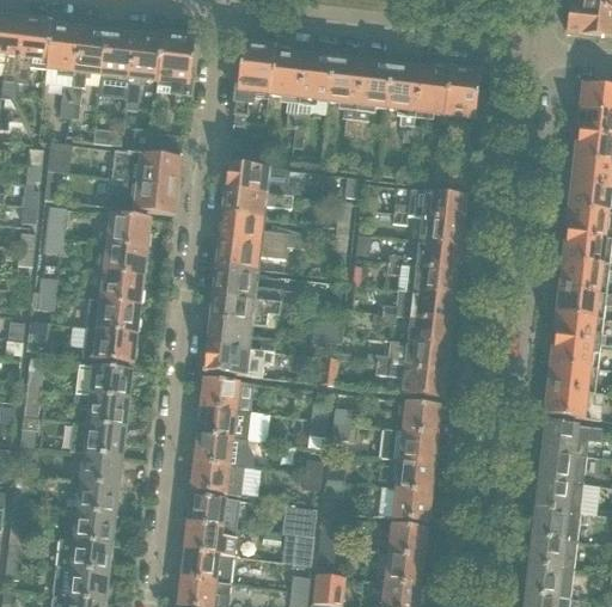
[(611,8),(569,4),(565,32),(611,37),(611,8)]
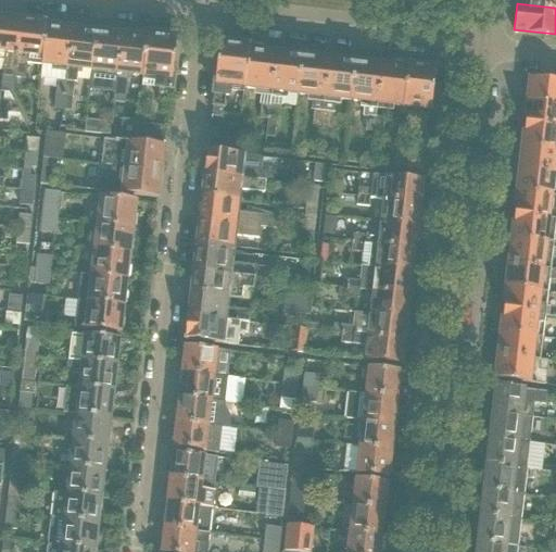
[(19,16),(0,14),(0,50),(4,51),(2,73),(12,74),(19,16)]
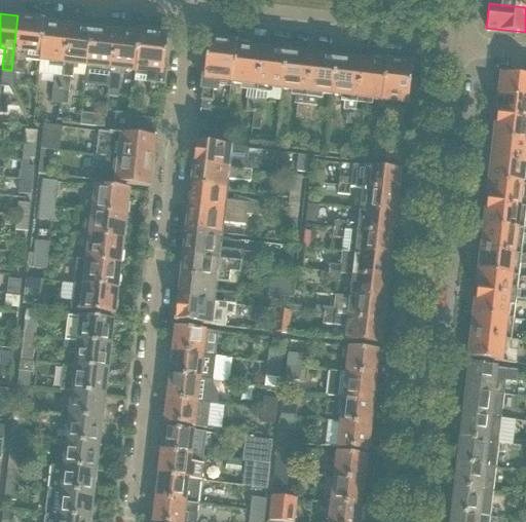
[(17,15),(11,70),(24,71),(25,57),(39,58),(43,19),(17,15)]
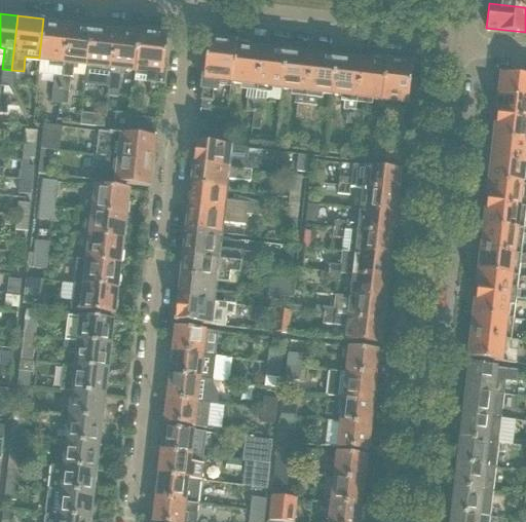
[(39,59),(38,71),(53,72),(53,74),(51,87),(60,88),(67,25),(58,24),(57,21),(43,19),(39,58),(39,59)]
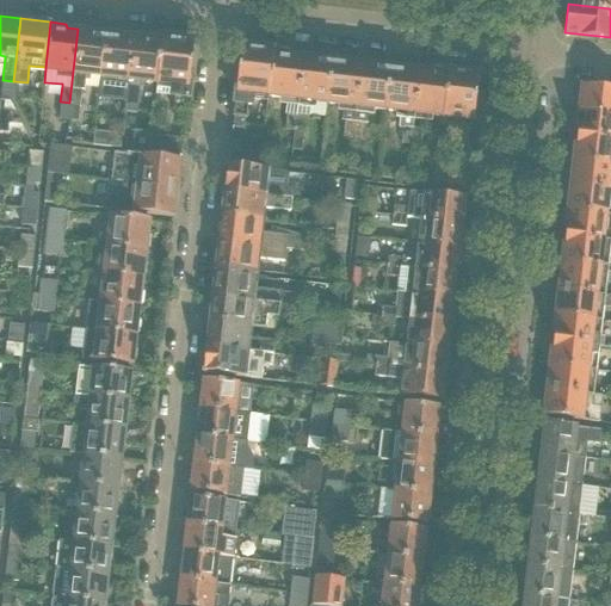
[(90,30),(78,29),(69,103),(80,104),(82,78),(90,79),(90,73),(100,74),(105,32),(103,31),(102,28),(92,26),(90,30)]
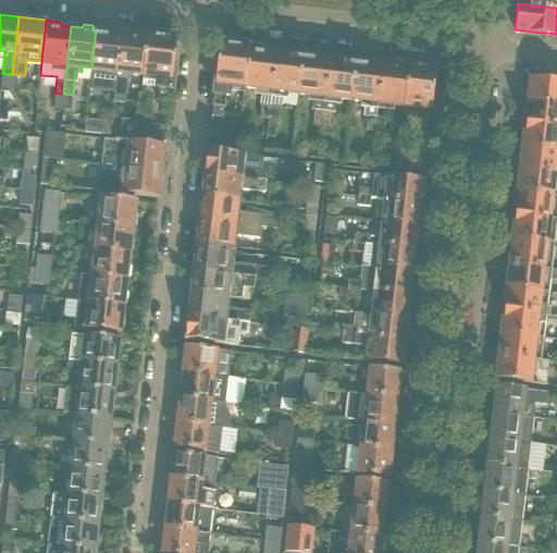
[(114,90),(121,32),(110,31),(109,27),(100,26),(98,29),(96,29),(91,68),(89,87),(114,90)]
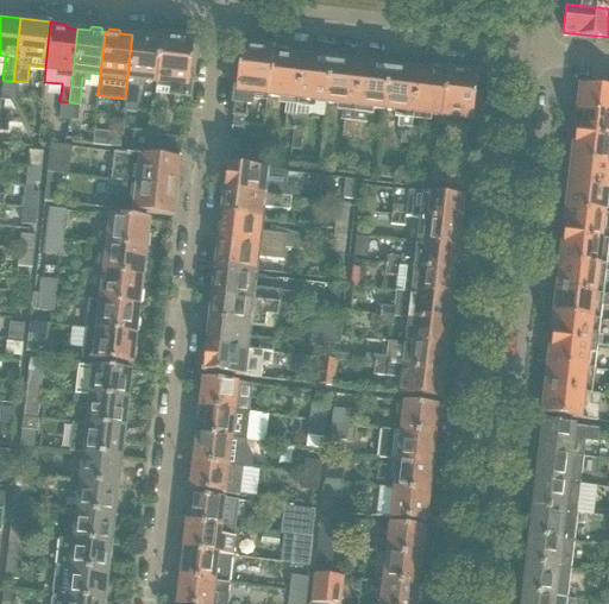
[(125,99),(124,107),(137,108),(139,88),(139,85),(140,79),(145,80),(148,80),(155,81),(161,35),(146,32),(144,36),(132,35),(125,99)]
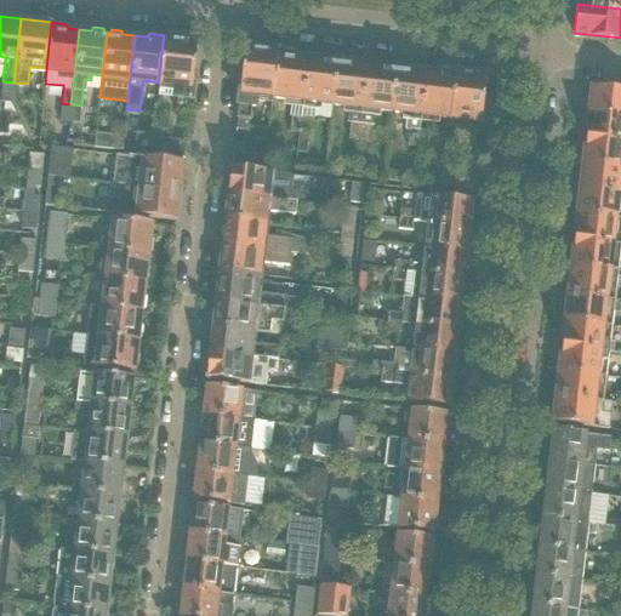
[(197,39),(164,35),(158,83),(158,87),(171,89),(171,96),(177,97),(176,108),(189,109),(197,39)]
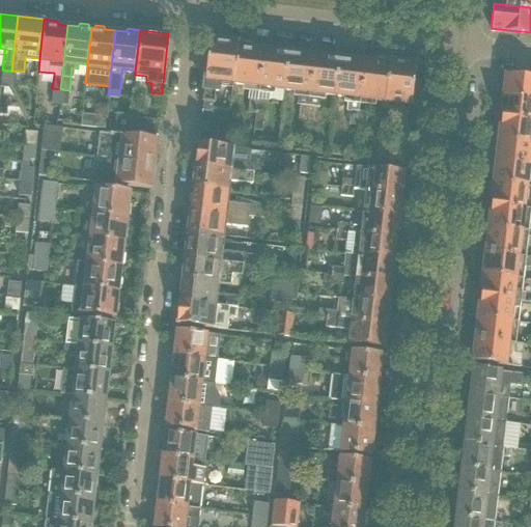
[(232,81),(236,40),(210,37),(201,107),(212,109),(213,99),(214,99),(215,90),(220,91),(221,80),(232,81)]
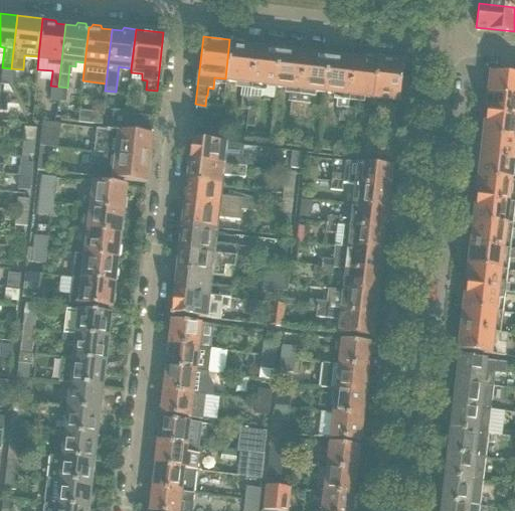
[(249,87),(254,45),(244,44),(243,41),(229,39),(225,78),(235,79),(234,84),(249,87)]
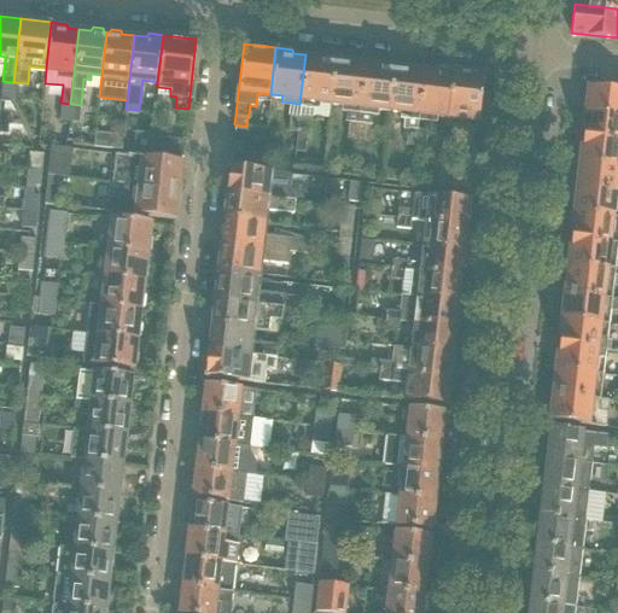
[(331,101),(336,58),(333,57),(331,54),(321,53),(319,56),(305,54),(299,104),(319,106),(319,100),(331,101)]
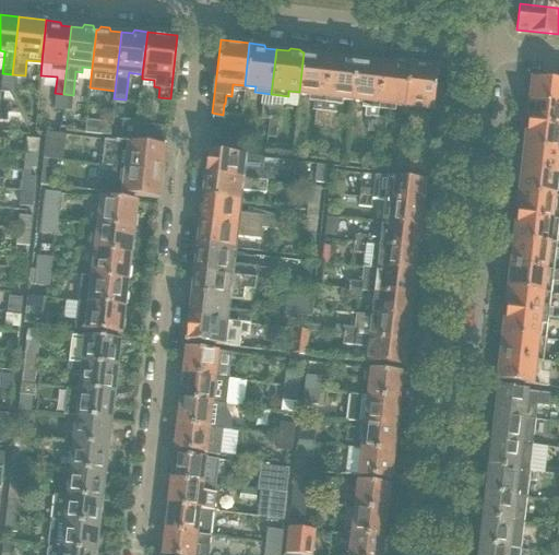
[(322,124),(330,56),(319,54),(318,50),(308,49),(306,52),(304,52),(299,92),(309,93),(308,98),(313,99),(312,107),(316,107),(313,122),(322,124)]
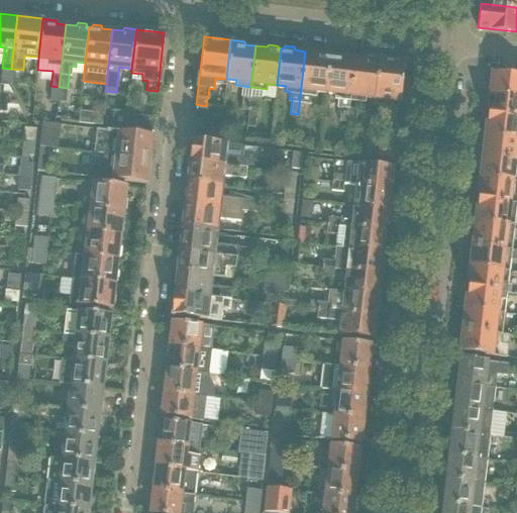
[(305,52),(298,114),(306,115),(307,101),(308,101),(311,101),(311,94),(312,95),(316,95),(316,90),(326,91),(330,55),(328,54),(326,50),(318,49),(316,53),(305,52)]
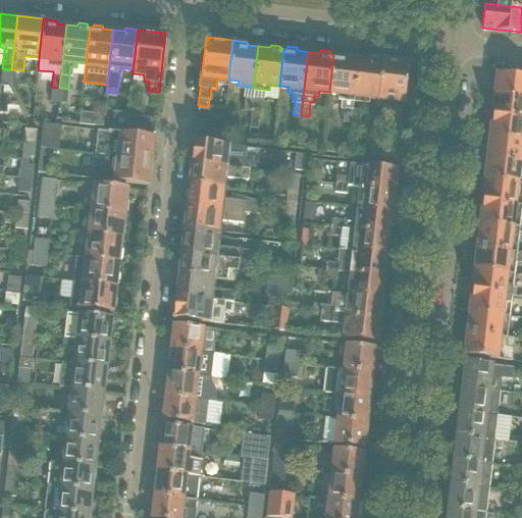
[(352,107),(353,100),(358,57),(347,56),(346,53),(337,52),(335,55),(333,55),(329,92),(338,93),(337,98),(343,99),(342,106),(345,106),(344,119),(351,120),(352,107)]
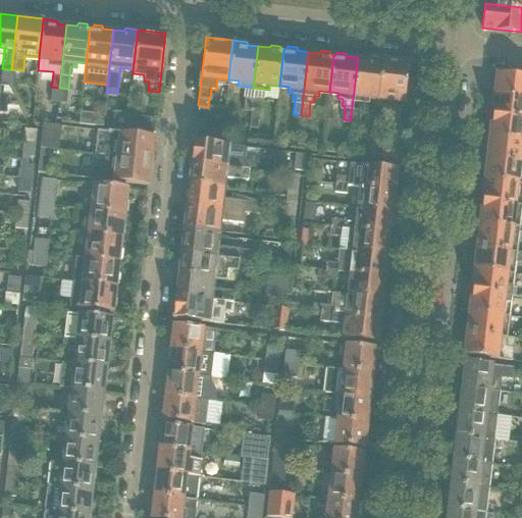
[(369,96),(378,97),(383,58),(370,56),(368,58),(358,57),(353,100),(369,102),(369,96)]
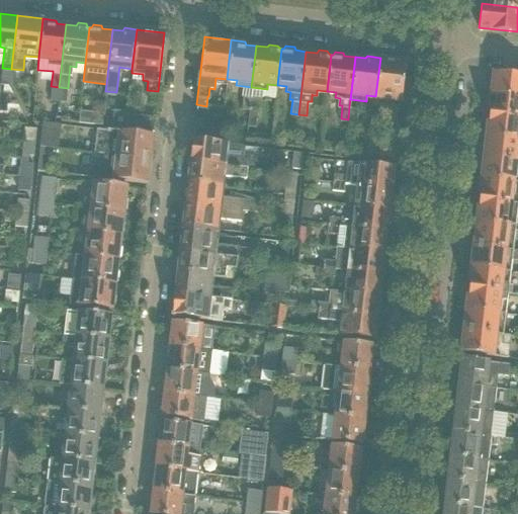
[(380,58),(375,96),(384,97),(384,103),(393,104),(390,130),(398,130),(406,61),(380,58)]
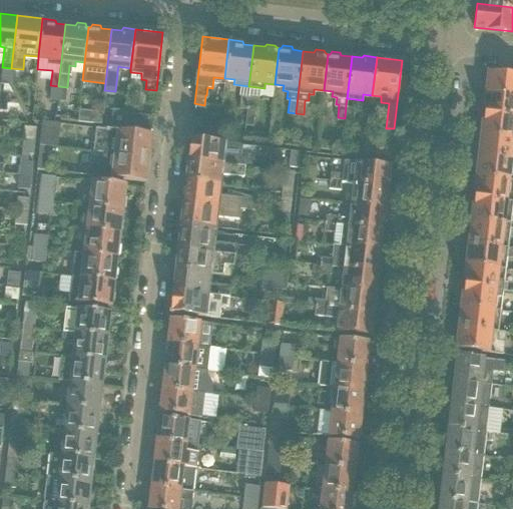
[(1,78),(0,80),(1,81),(7,82),(8,81),(10,80),(10,79),(10,77),(11,68),(2,67),(1,76),(1,78)]
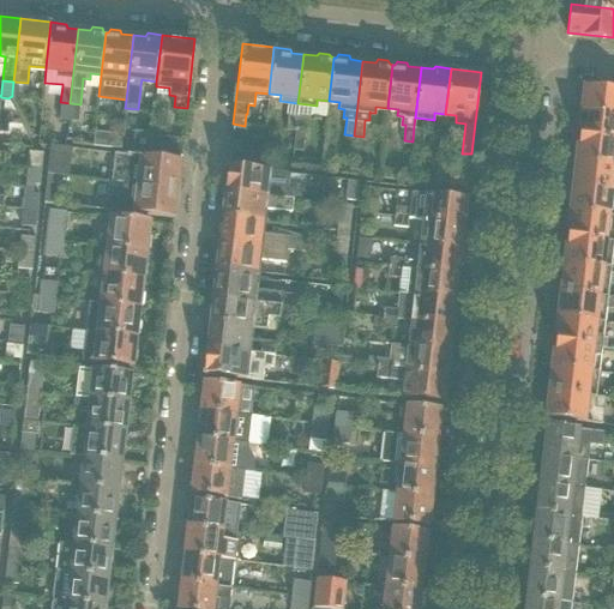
[(12,92),(12,95),(25,96),(28,83),(13,82),(12,92)]
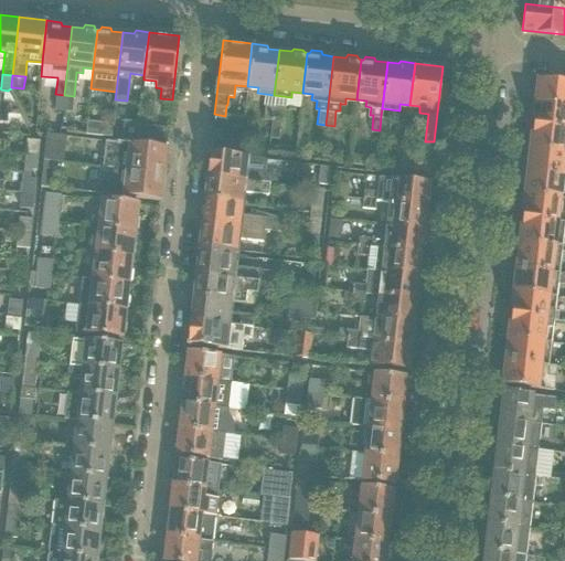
[(539,81),(536,101),(564,103),(564,80),(543,77),(539,81)]
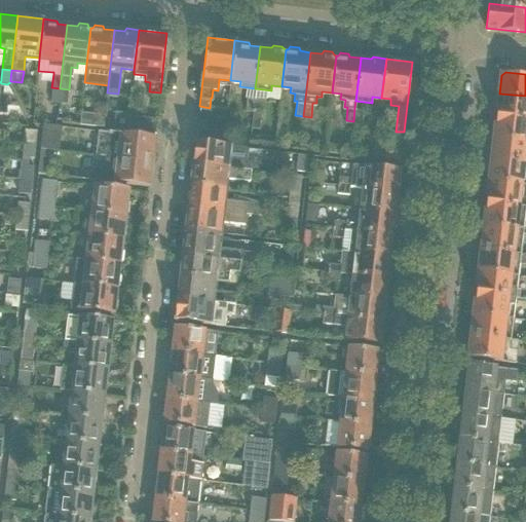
[(51,87),(50,100),(59,101),(60,88),(51,87)]
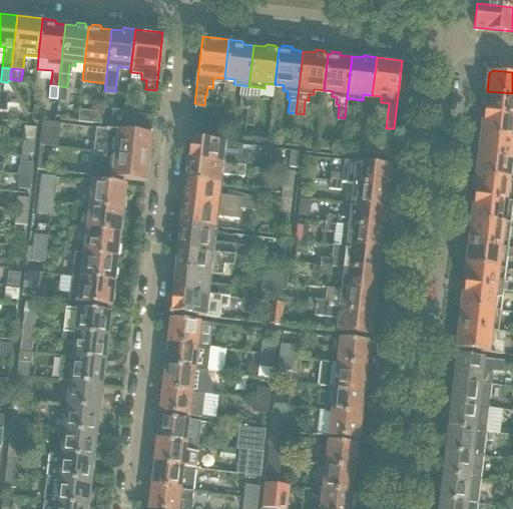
[(485,102),(484,111),(512,114),(512,93),(487,91),(486,93),(485,95),(484,99),(485,102)]
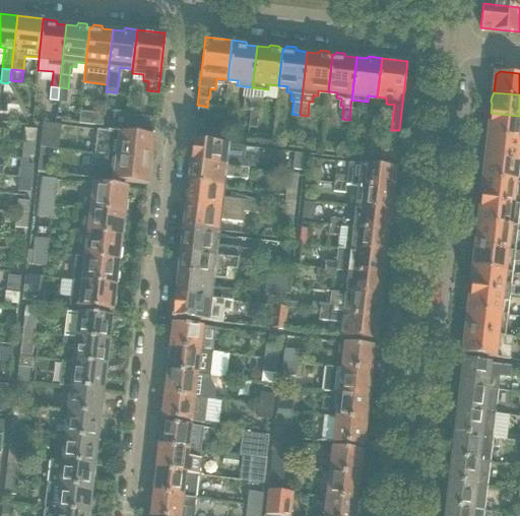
[(244,94),(243,107),(250,108),(250,106),(251,95),(244,94)]
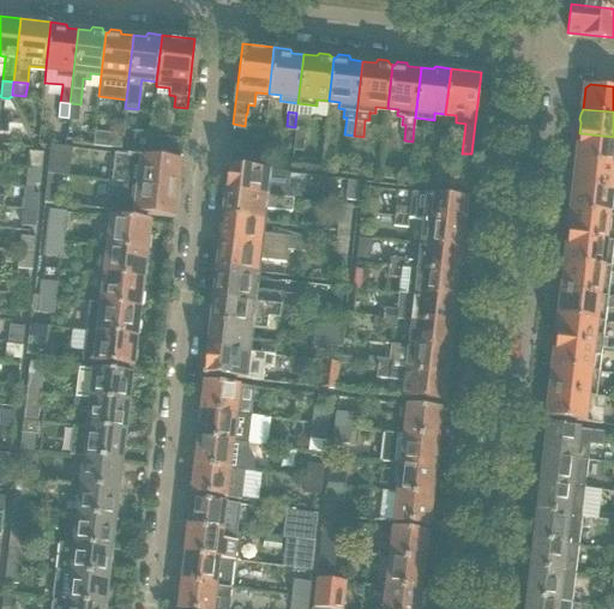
[(295,127),(293,146),(304,148),(305,128),(307,114),(296,113),(295,125),(295,127)]
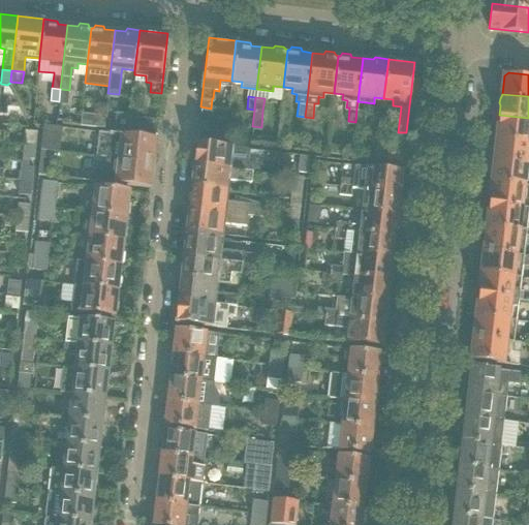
[(365,110),(356,109),(355,122),(364,123),(365,110)]
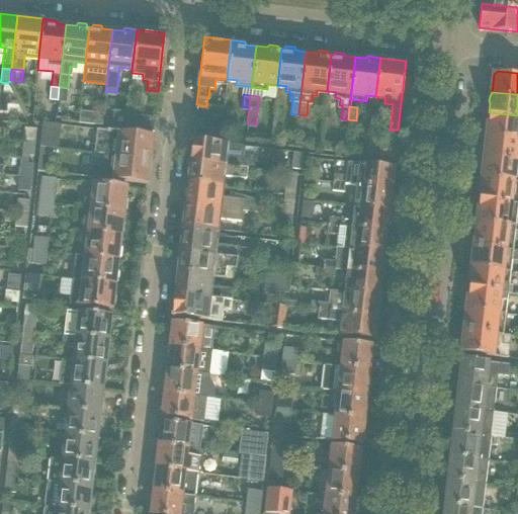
[(113,108),(111,123),(125,125),(127,110),(113,108)]
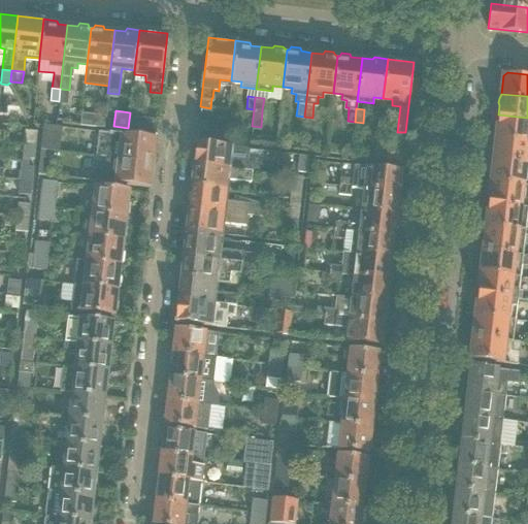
[(92,111),(91,123),(103,125),(104,112),(92,111)]
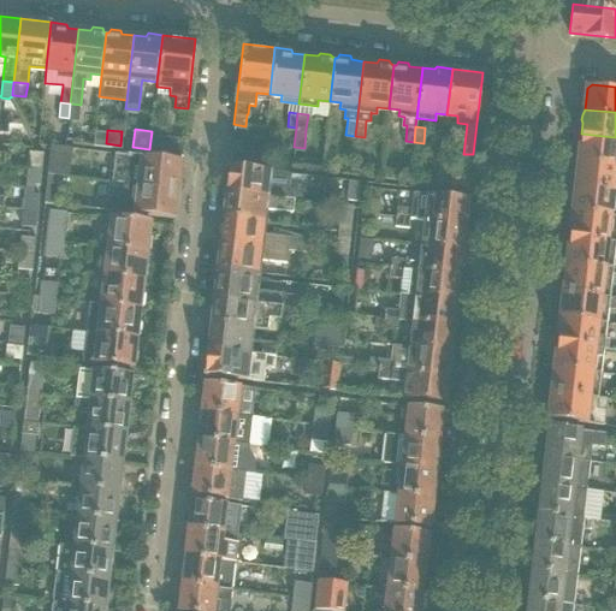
[(149,149),(182,153),(184,135),(152,131),(149,149)]
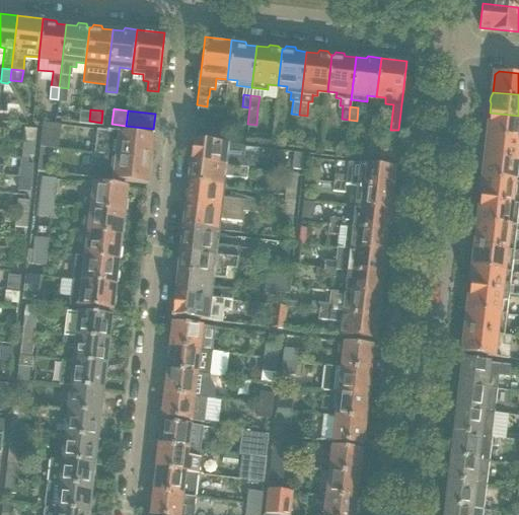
[(488,131),(488,134),(518,137),(518,116),(490,113),(489,123),(488,125),(487,129),(488,131)]
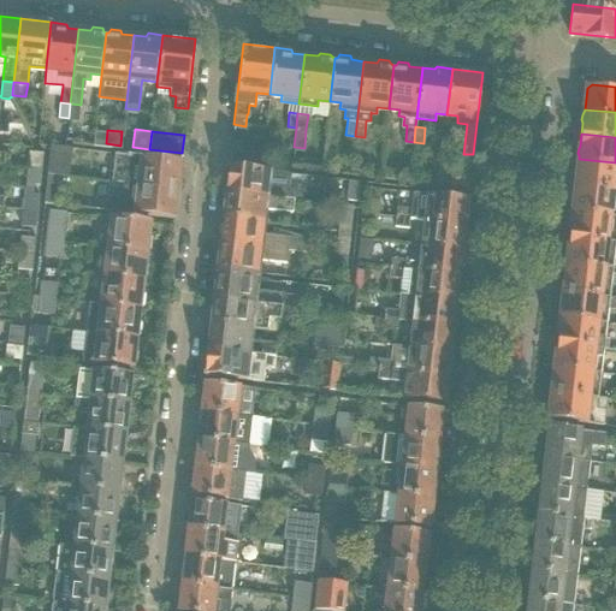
[(49,142),(47,170),(59,172),(60,172),(63,172),(65,144),(65,143),(49,142)]
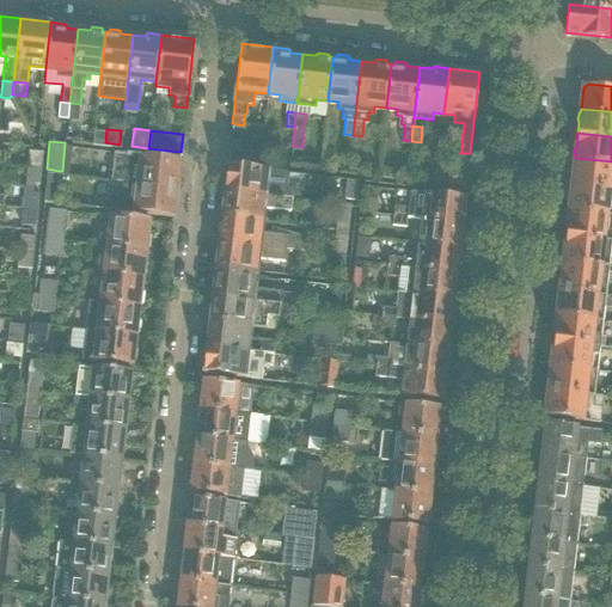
[(29,147),(28,163),(41,164),(43,149),(29,147)]
